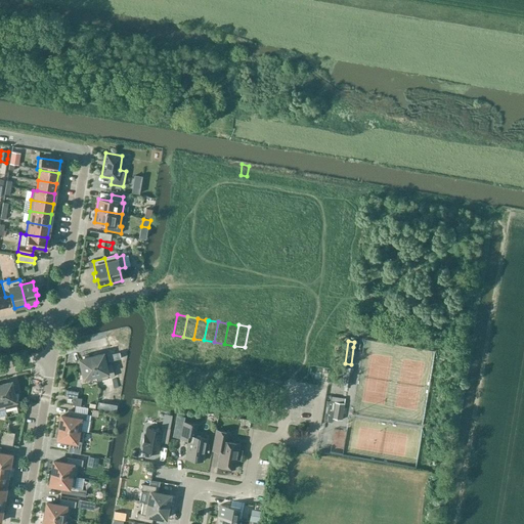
[(108,354),(110,360),(122,357),(120,352),(108,354)]
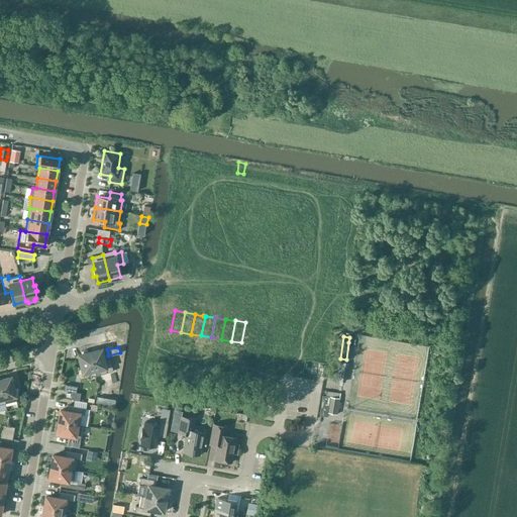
[(87,350),(81,351),(82,354),(79,354),(82,368),(80,368),(79,374),(94,370),(96,376),(113,372),(110,359),(104,362),(101,349),(88,352),(87,350)]
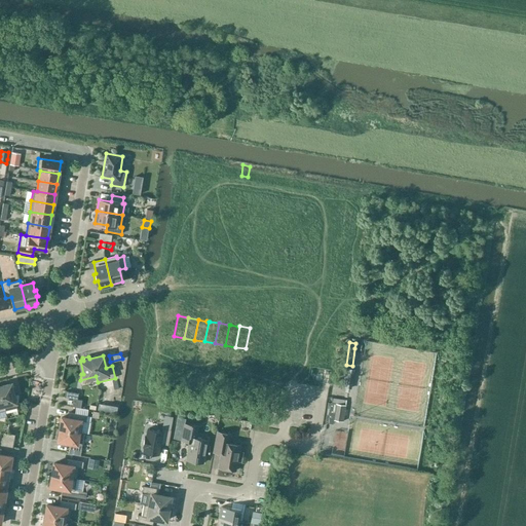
[(422,400),(425,370),(402,367),(399,391),(401,391),(400,395),(404,396),(404,401),(410,402),(411,397),(417,398),(417,400),(422,400)]
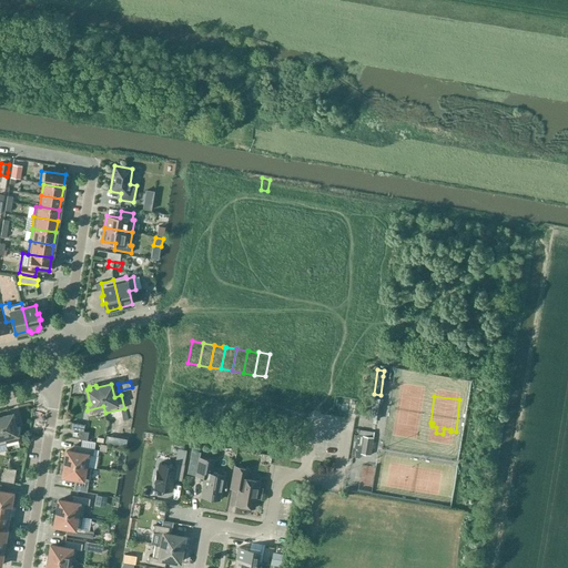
[(350,417),(352,405),(338,403),(336,415),(350,417)]
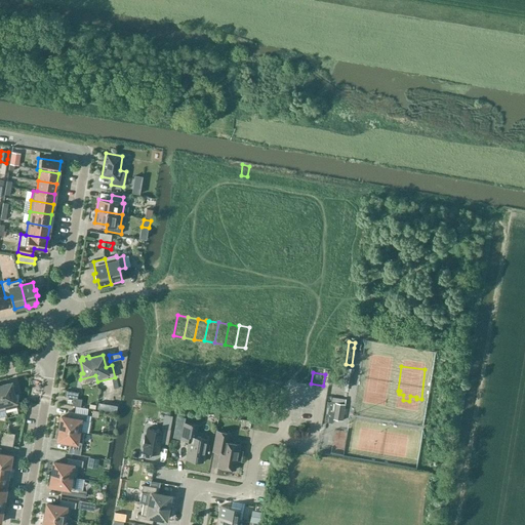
[(17,401),(18,395),(14,396),(11,384),(0,386),(0,410),(16,407),(15,402),(17,401)]
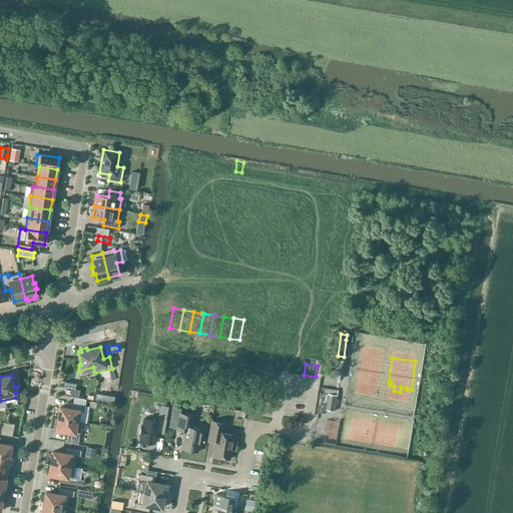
[(321,392),(317,413),(325,414),(325,410),(335,411),(338,391),(324,388),(323,392),(321,392)]
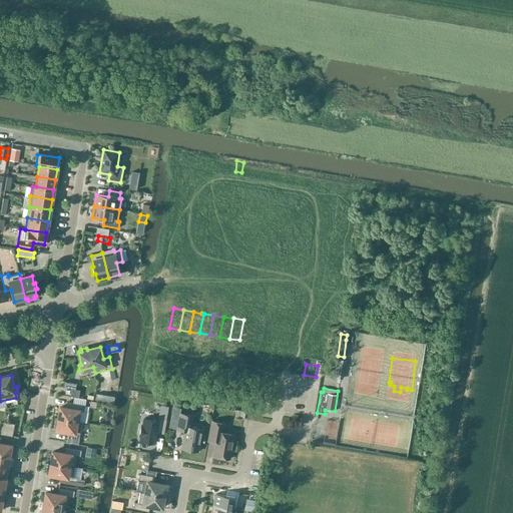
[(114,397),(97,394),(95,400),(113,403),(114,397)]
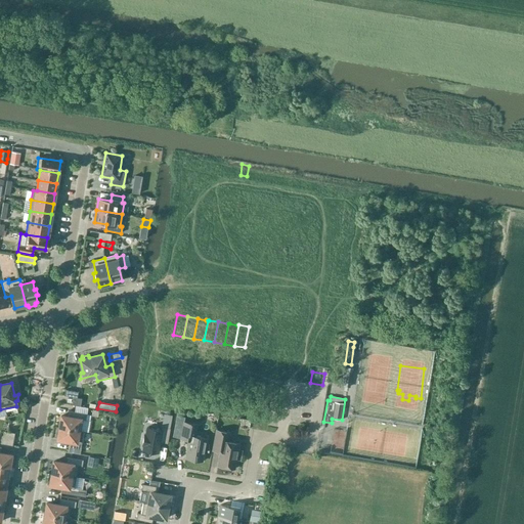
[(396,405),(396,415),(408,415),(408,405),(396,405)]
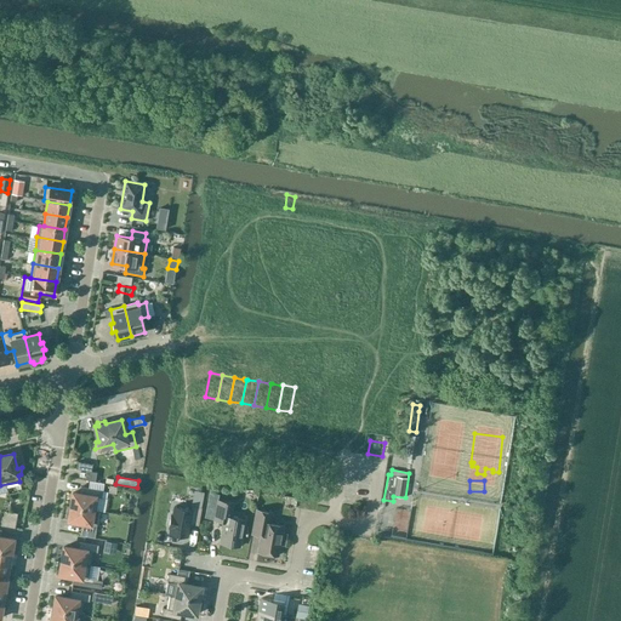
[(73,493),(70,507),(96,511),(98,497),(101,499),(103,490),(89,488),(81,486),(80,494),(73,493)]
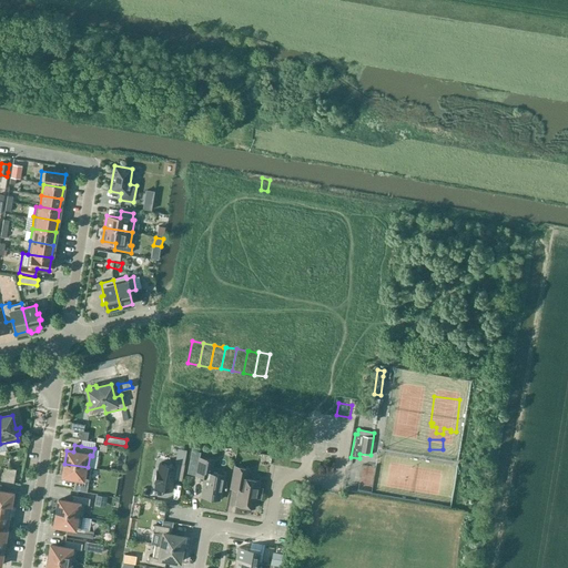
[(220,500),(224,476),(211,474),(213,460),(199,458),(196,475),(204,477),(201,497),(220,500)]
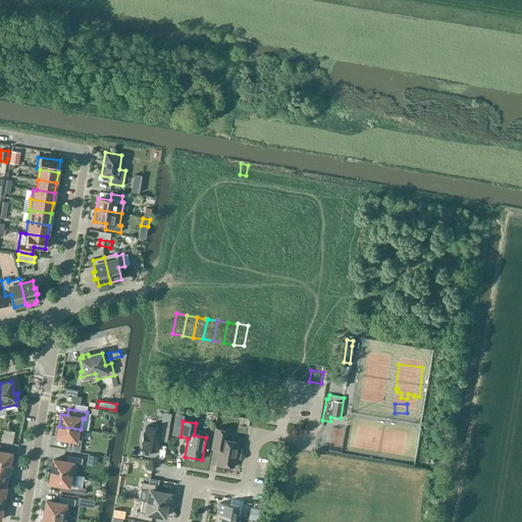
[(84,429),(81,429),(59,426),(57,437),(69,439),(68,446),(81,448),(84,429)]
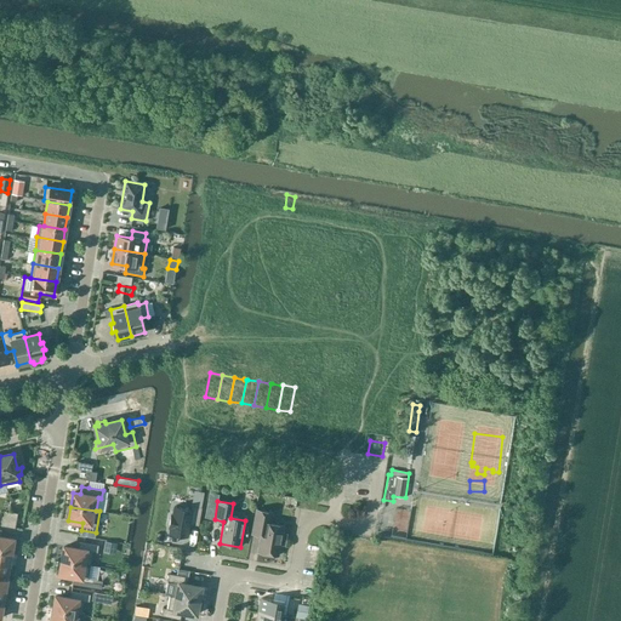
[(171,514),(169,528),(170,528),(169,534),(187,536),(189,523),(198,525),(201,508),(192,507),(191,511),(174,507),(172,514),(171,514)]
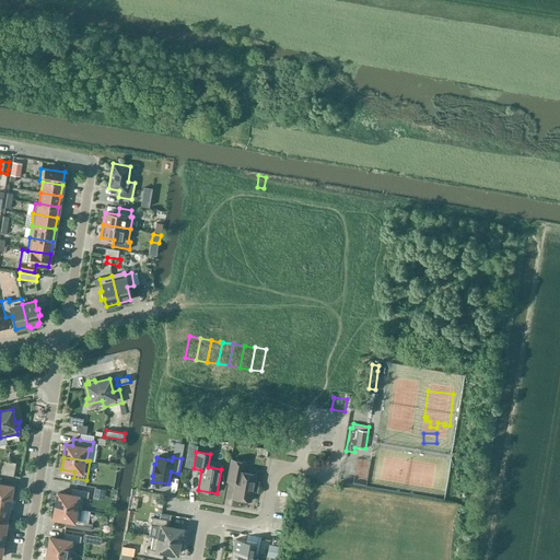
[(339,478),(350,480),(356,461),(345,457),(339,478)]
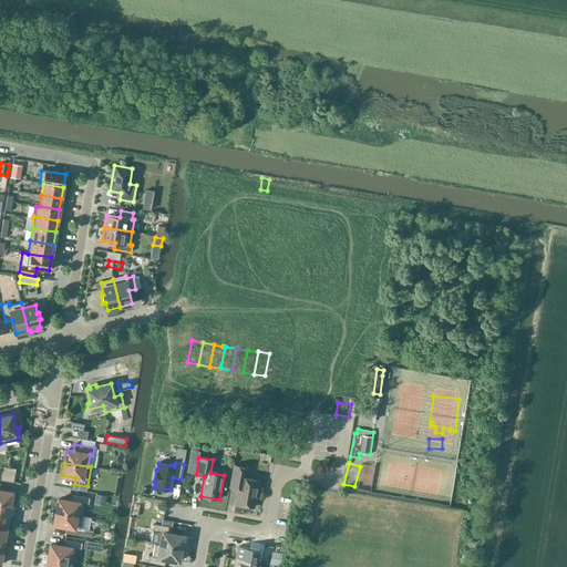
[(236,504),(254,507),(259,481),(247,478),(248,468),(234,465),(230,487),(238,488),(236,504)]
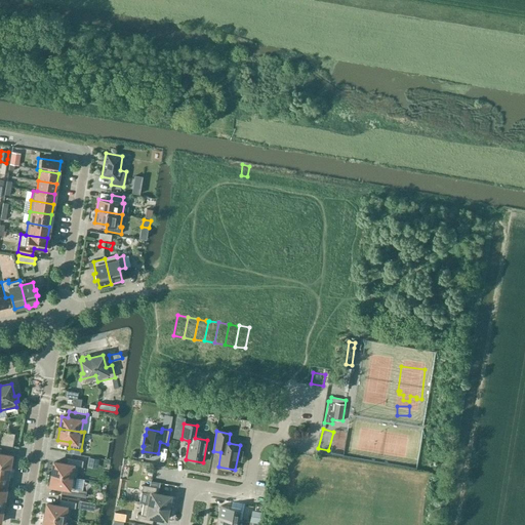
[(14,434),(7,433),(1,438),(0,445),(12,447),(14,434)]
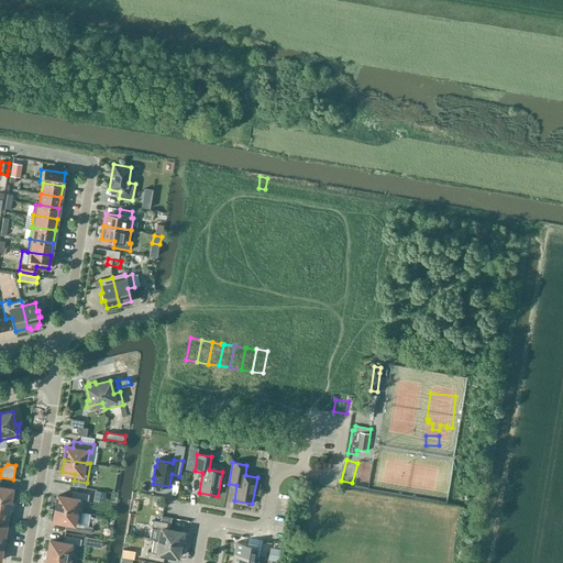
[(386,464),(382,488),(434,496),(438,472),(386,464)]
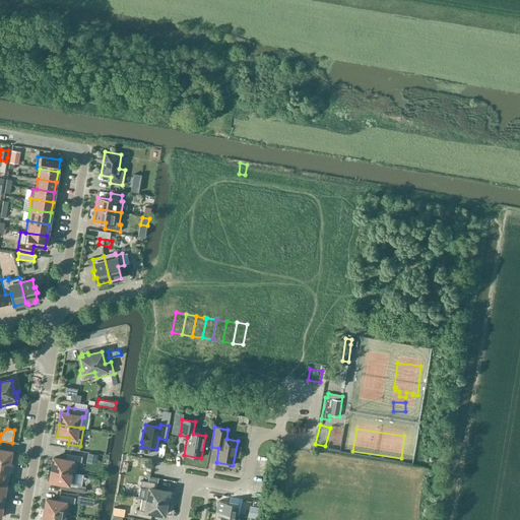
[(0,461),(9,463),(11,452),(0,449),(0,461)]
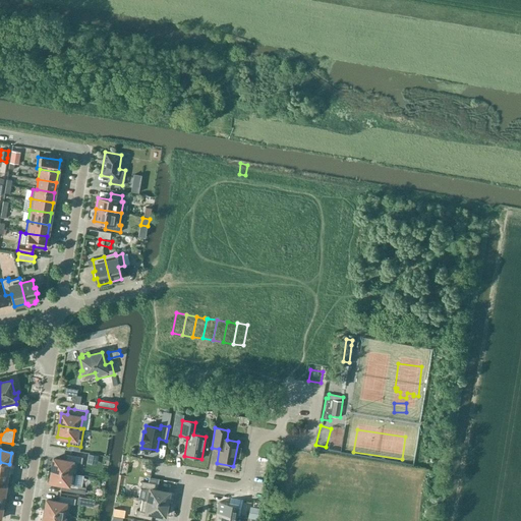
[(81,464),(82,457),(66,455),(65,461),(54,459),(52,470),(75,474),(77,463),(81,464)]
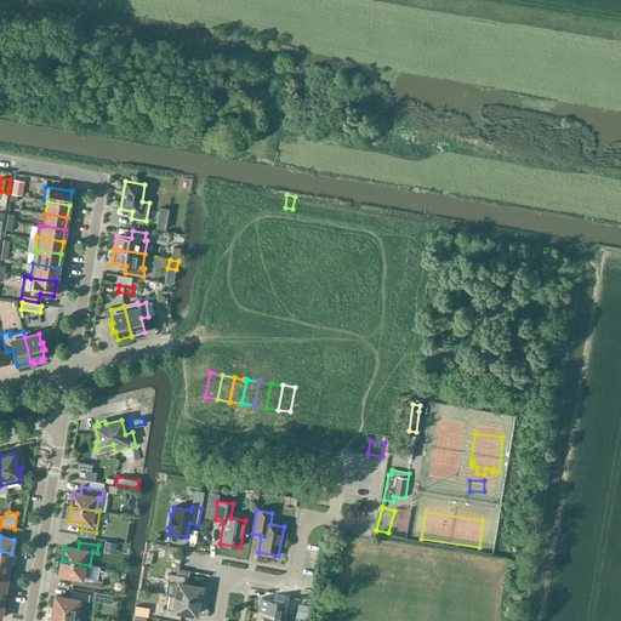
[(0,564),(9,567),(11,553),(0,551),(0,564)]
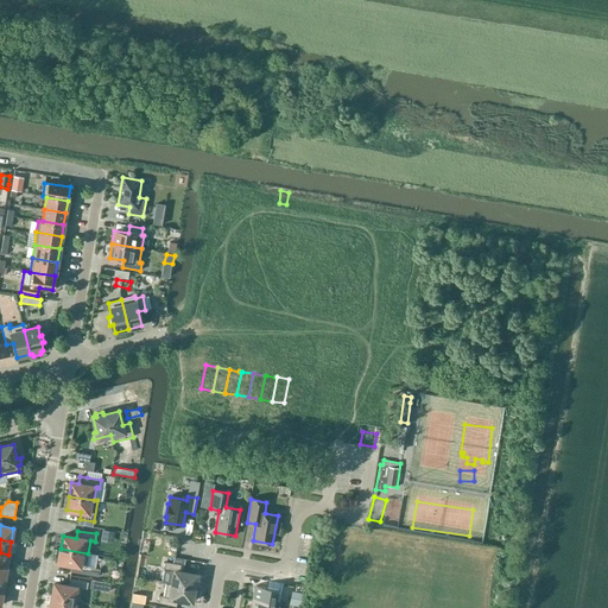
[(61,549),(58,563),(71,565),(70,572),(99,577),(100,569),(86,567),(88,553),(61,549)]
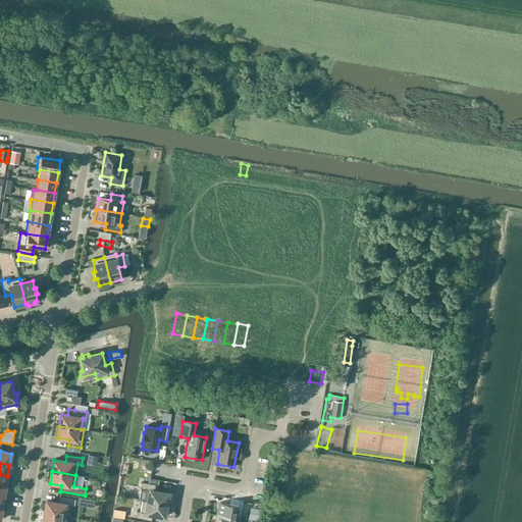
[(143,501),(166,506),(169,493),(157,491),(158,485),(142,482),(141,488),(145,489),(144,501),(143,501)]
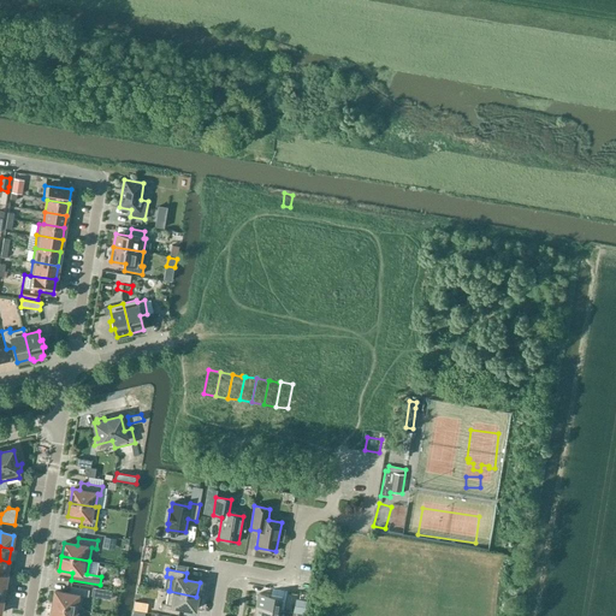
[(83,597),(88,598),(89,590),(71,586),(70,591),(55,590),(53,605),(75,609),(81,610),(83,597)]
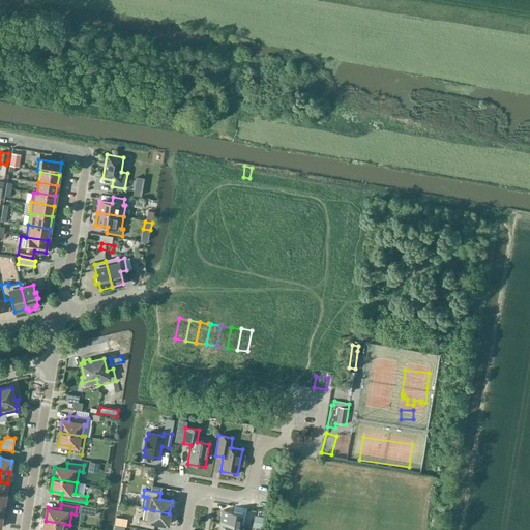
[(80,505),(79,512),(95,516),(96,507),(80,505)]
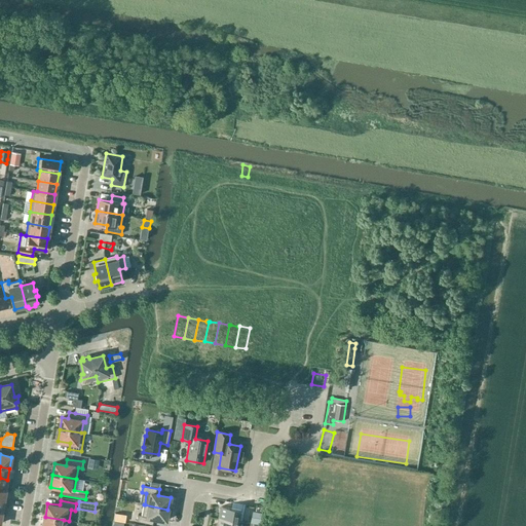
[(243,516),(246,505),(232,502),(231,509),(221,506),(221,510),(220,509),(219,518),(238,522),(239,515),(243,516)]
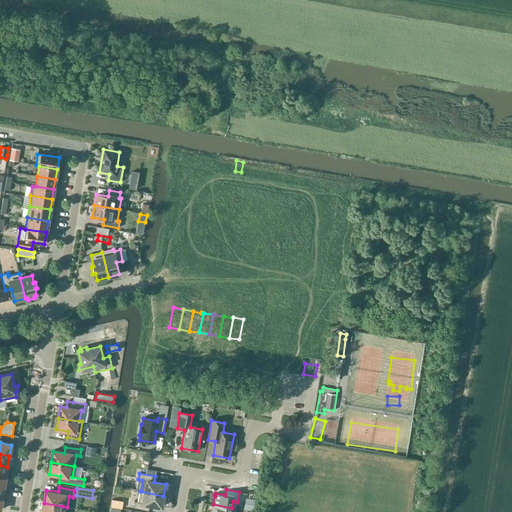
[(140,491),(141,491),(138,490),(136,502),(134,501),(133,508),(149,511),(150,505),(161,507),(163,496),(140,491)]
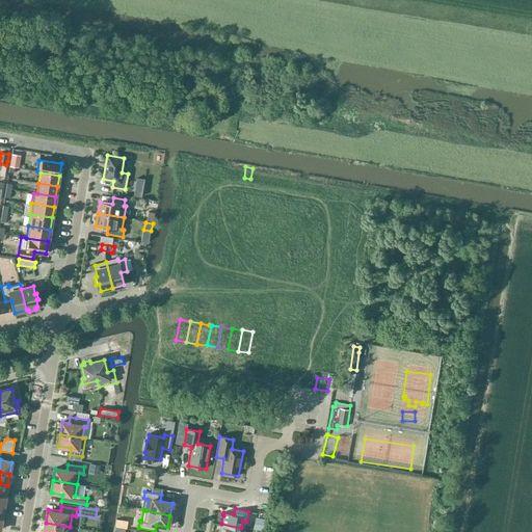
[(263,531),(264,524),(265,519),(256,517),(254,529),(258,530),(263,531)]
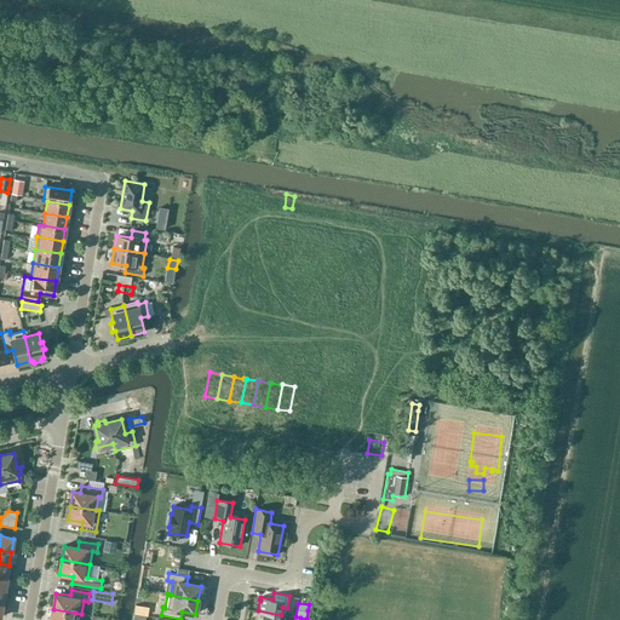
[(74,619),(75,613),(53,609),(51,619),(74,619)]
